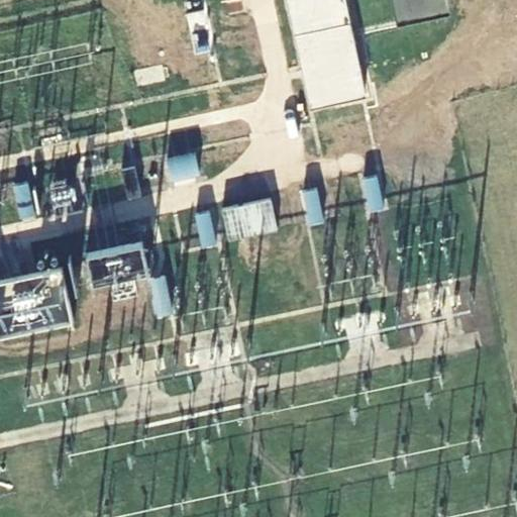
[(364,92),(342,0),(289,0),(312,105),(364,92)]
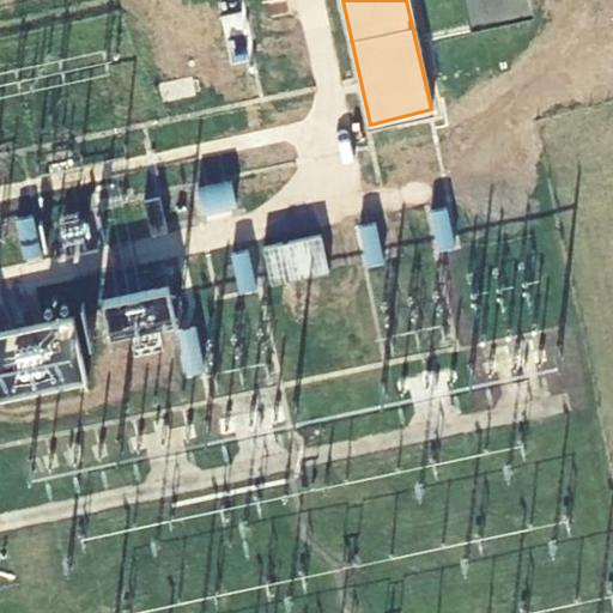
[(534,19),(530,0),(466,0),(473,32),(534,19)]
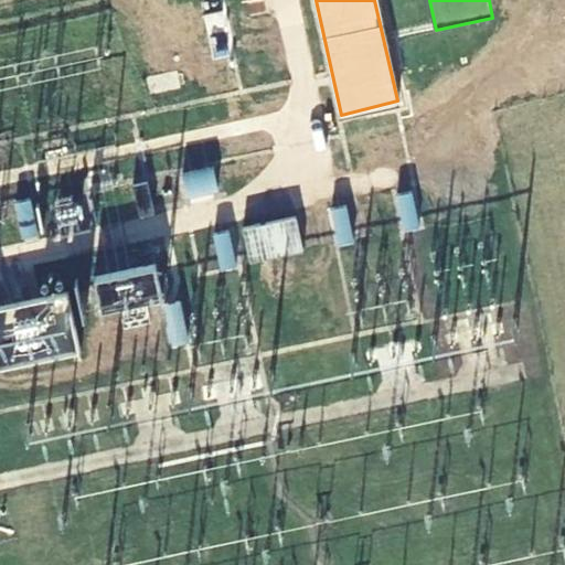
[(213,168),(182,174),(188,199),(219,192),(213,168)]
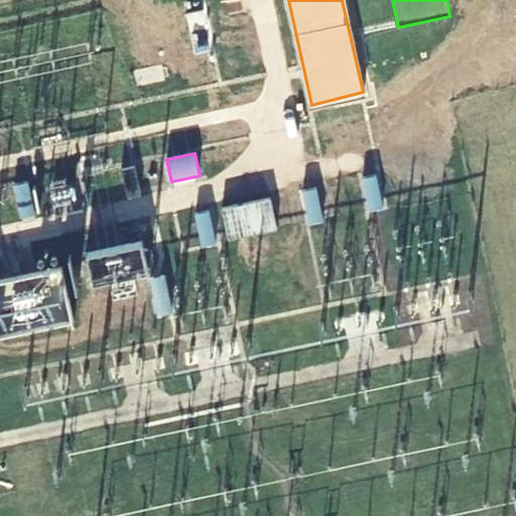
[(141,195),(135,166),(121,169),(127,198),(141,195)]
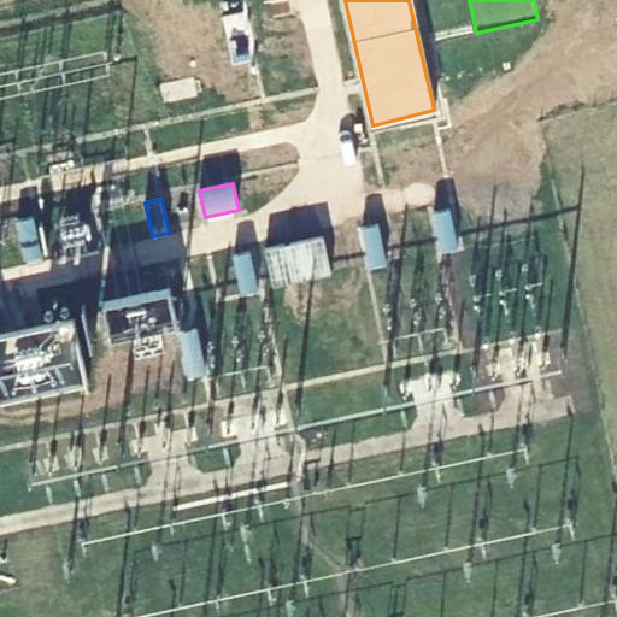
[(459,248),(451,211),(435,215),(444,252),(459,248)]
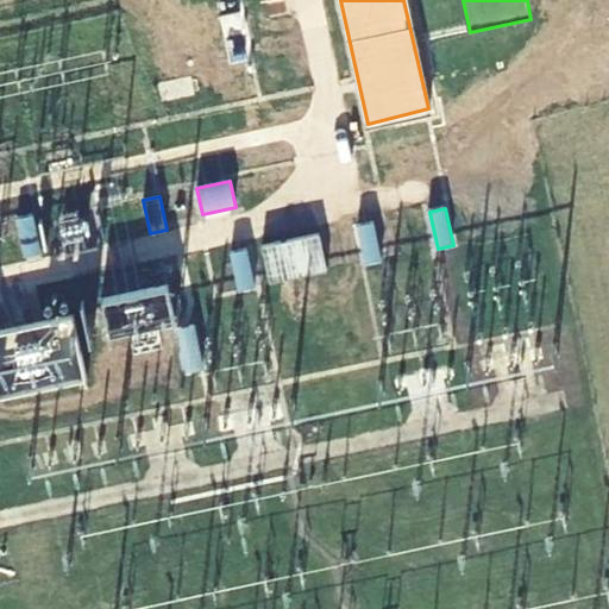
[(39,256),(31,217),(16,220),(24,259),(39,256)]
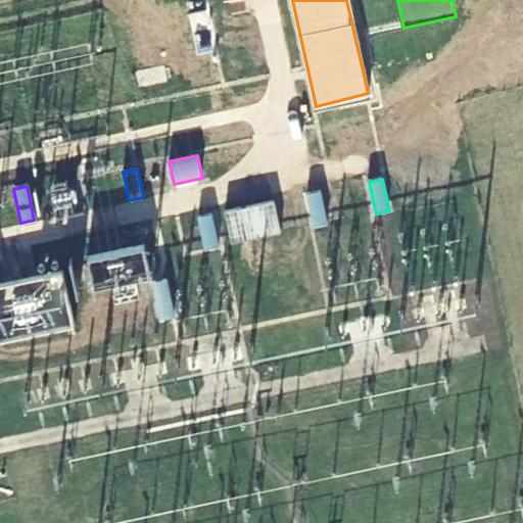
[(329,223),(321,191),(306,194),(315,227),(329,223)]
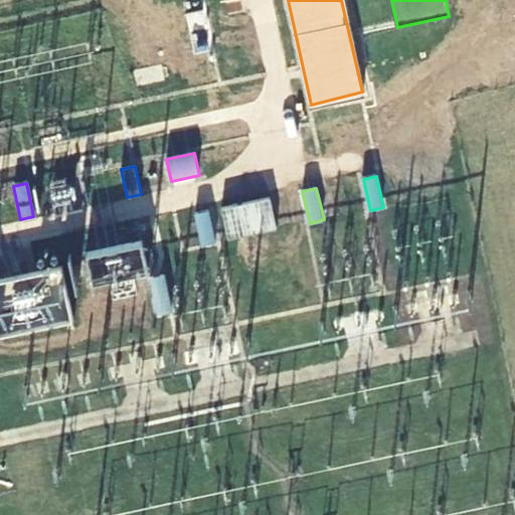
[(214,243),(206,212),(195,214),(202,245),(214,243)]
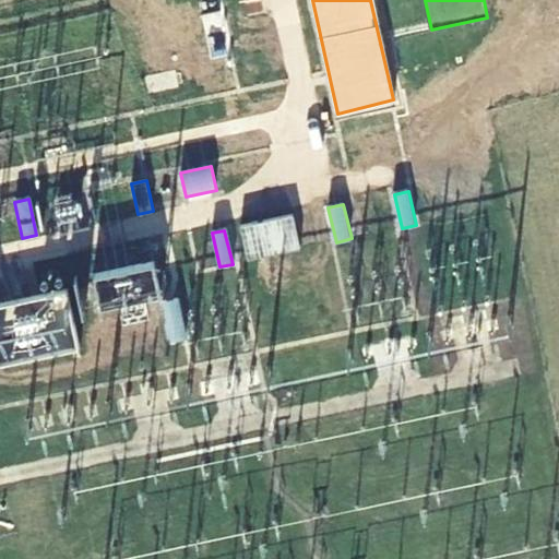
[(91,275),(100,310),(159,294),(151,259),(91,275)]
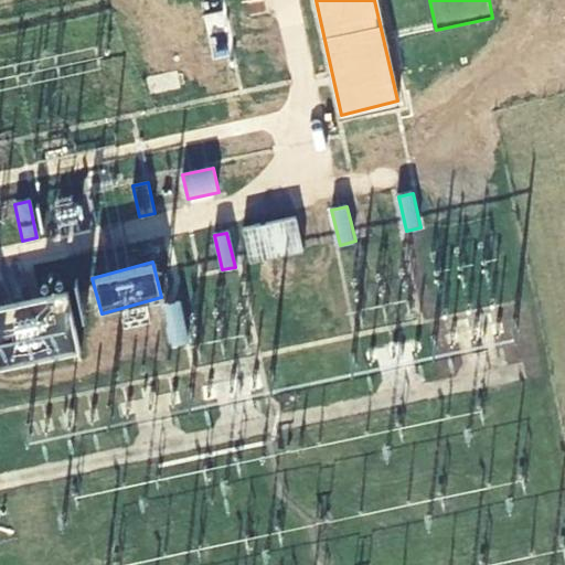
[(44,305),(0,312),(0,364),(77,352),(67,291),(43,296),(44,305)]
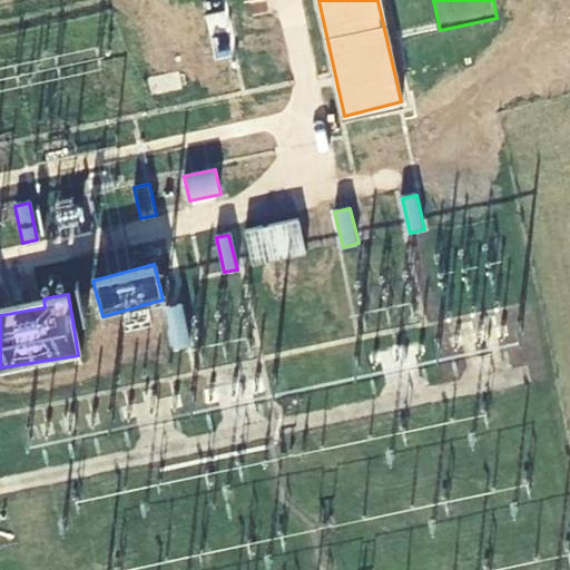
[(183,304),(163,307),(172,352),(192,349),(183,304)]
